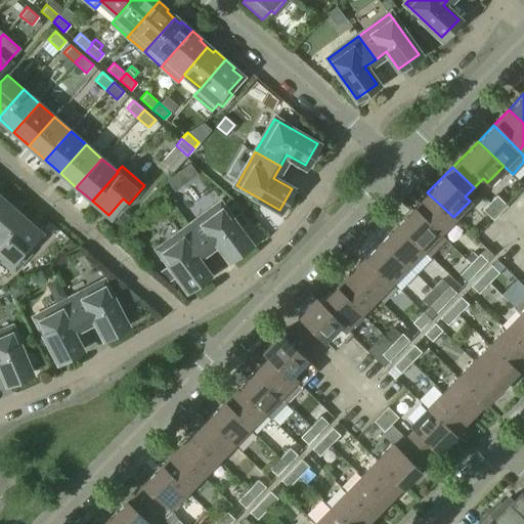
[(427,192),(411,208),(443,238),(444,238),(439,232),(453,217),(427,192)]
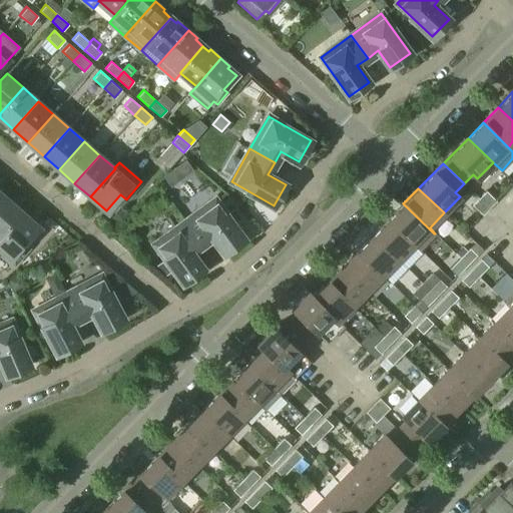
[(479,197),(489,207),(496,200),(486,190),(479,197)]
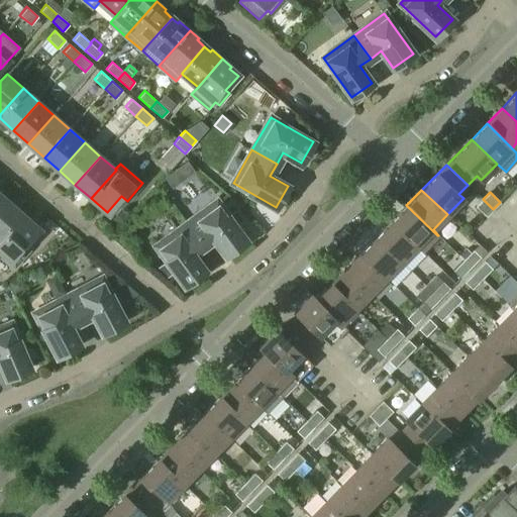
[(493,209),(483,199),(476,206),(486,216),(493,209)]
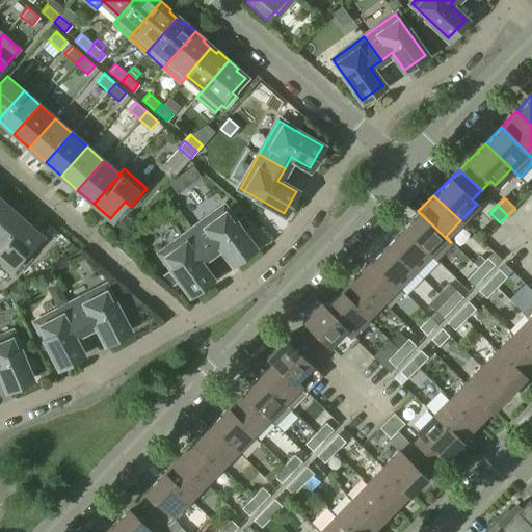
[(0,245),(23,219),(7,206),(0,213),(0,245)]
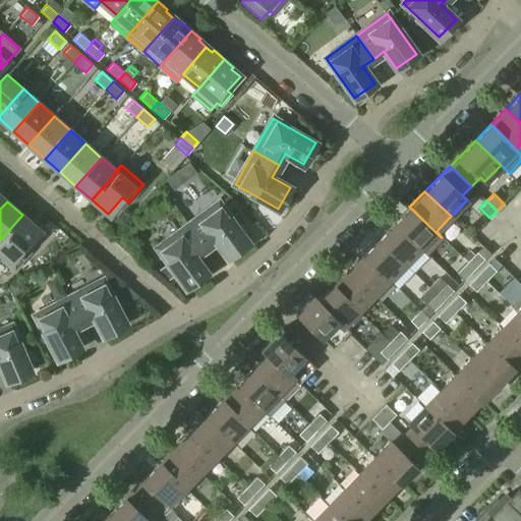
[(218,203),(187,225),(205,248),(215,240),(227,256),(247,242),(218,203)]
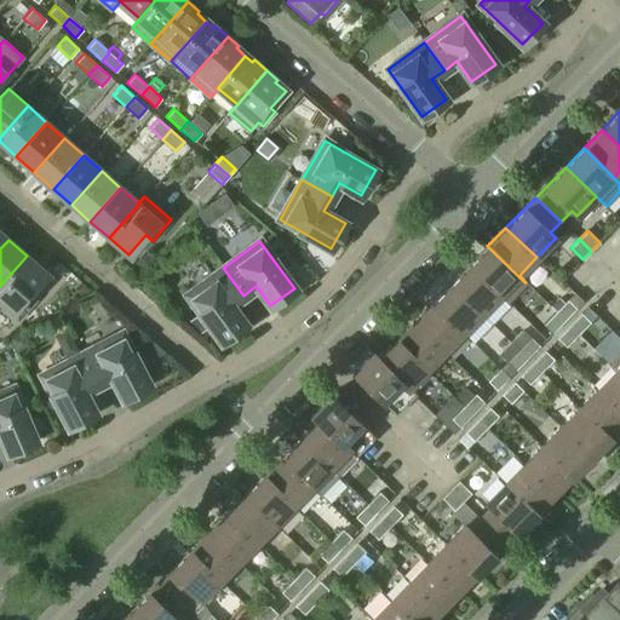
[(487,246),(469,265),(507,302),(524,282),(487,246)]
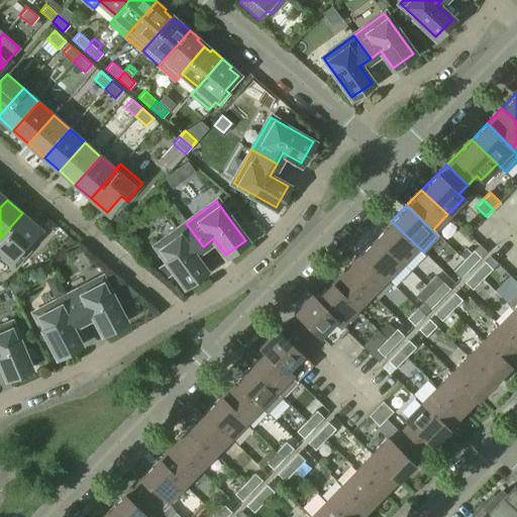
[(22,213),(0,238),(0,254),(14,268),(30,249),(24,244),(38,227),(22,213)]
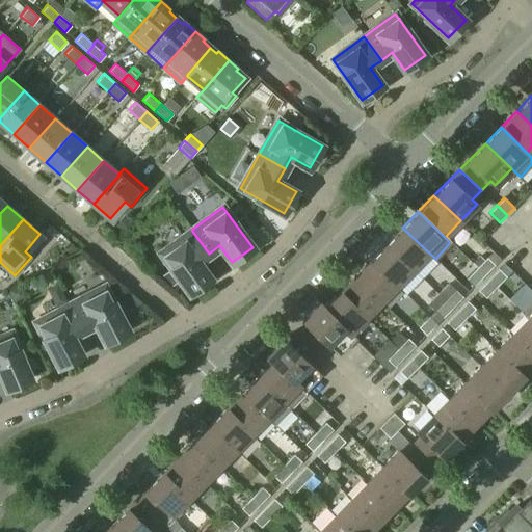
[(402,228),(387,243),(413,269),(428,254),(434,259),(435,259),(402,228)]
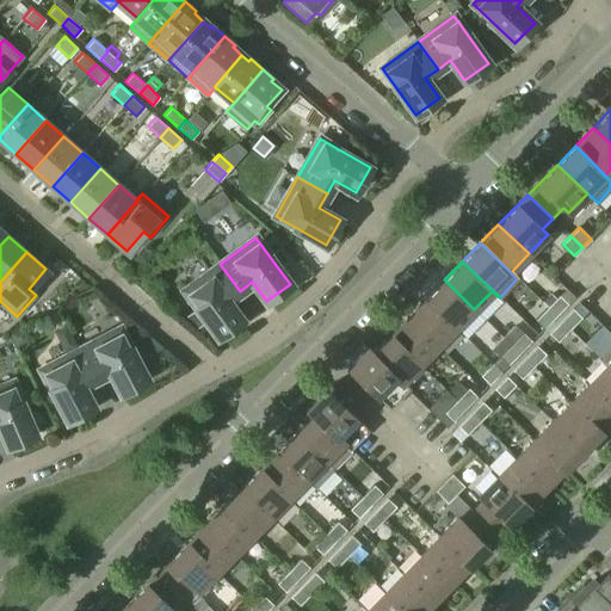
[(240,291),(220,264),(184,291),(218,337),(241,320),(227,301),(240,291)]
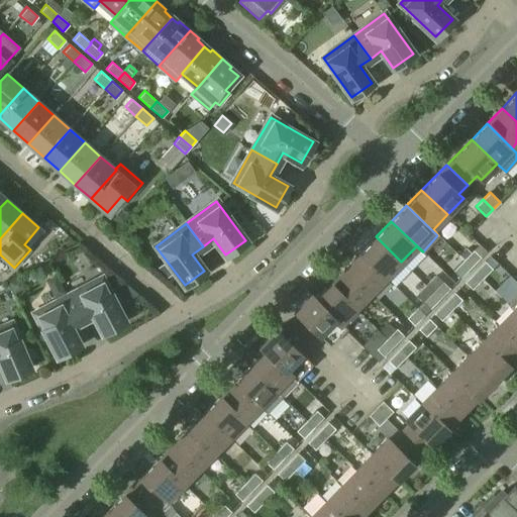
[(376,236),(360,252),(386,278),(401,262),(376,236)]
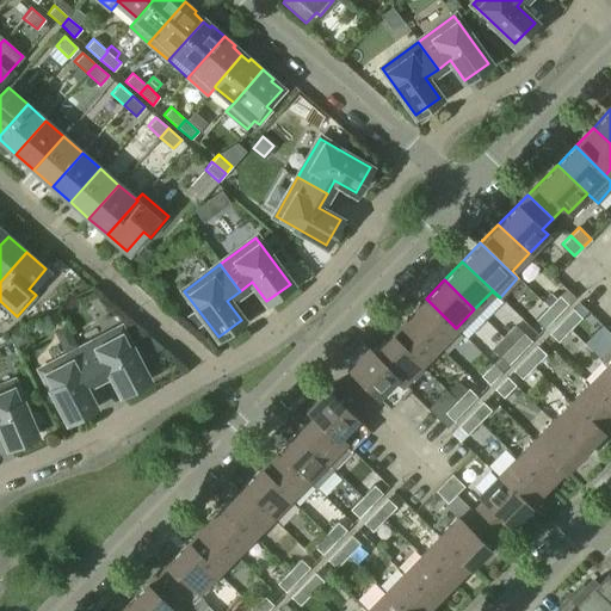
[(547,308),(555,316),(568,303),(559,295),(547,308)]
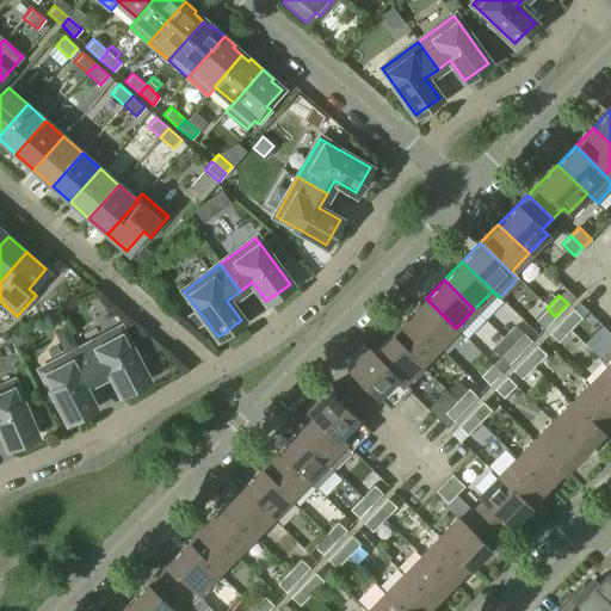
[(426,298),(408,316),(438,346),(456,328),(426,298)]
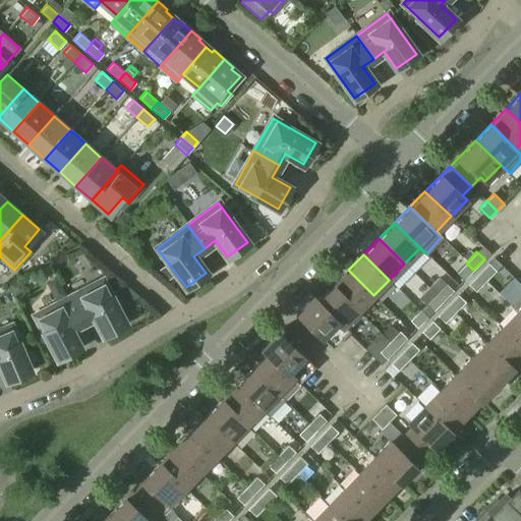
[(473,270),(466,263),(456,273),(464,280),(473,270)]
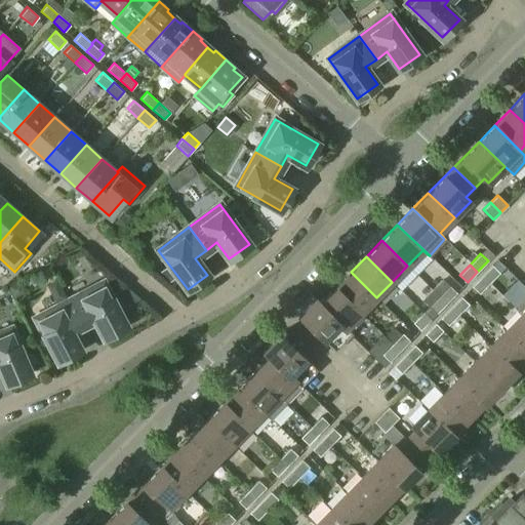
[(482,276),(489,283),(499,273),(492,266),(482,276)]
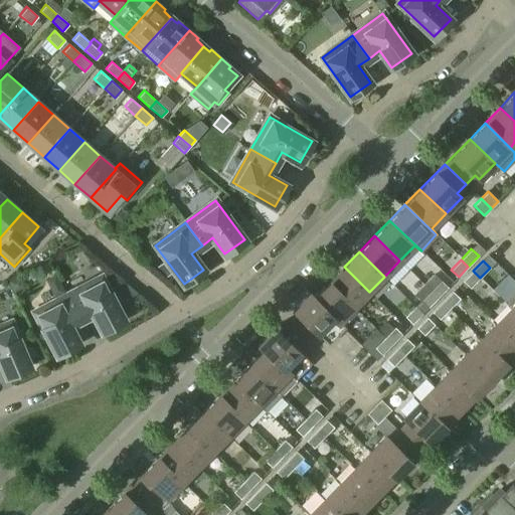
[(163,262),(156,267),(164,278),(171,272),(163,262)]
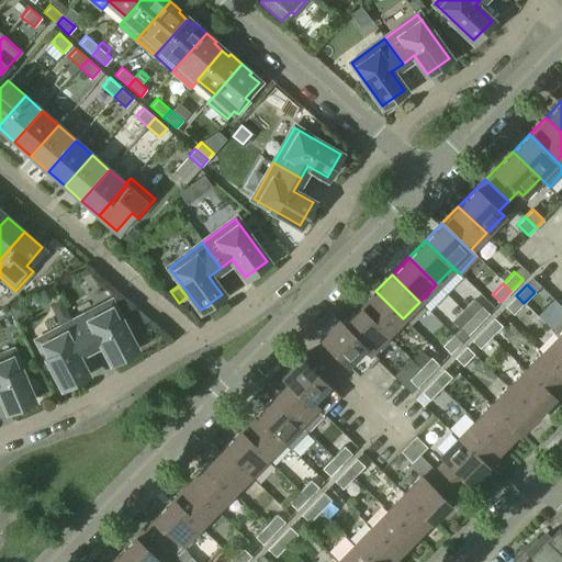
[(375,291),(358,308),(386,335),(403,318),(375,291)]
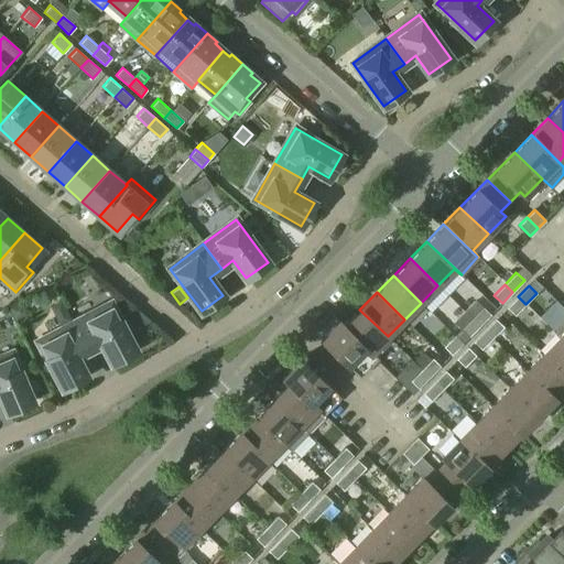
[(525,304),(518,296),(507,307),(514,315),(525,304)]
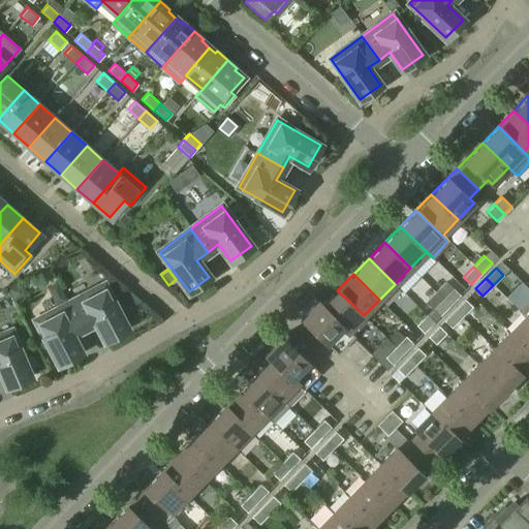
[(445,281),(435,291),(449,306),(460,296),(445,281)]
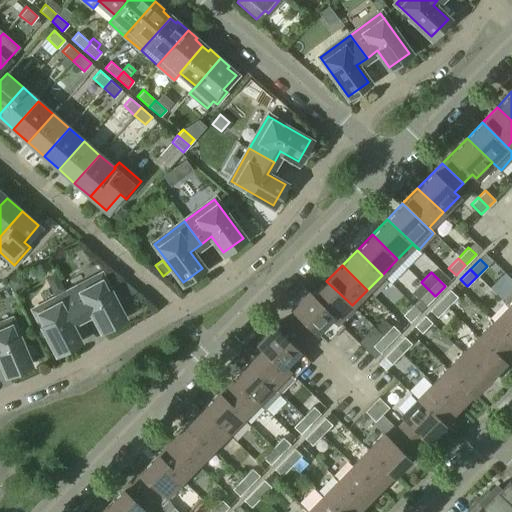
[(100,275),(67,293),(80,317),(92,311),(101,329),(122,318),(114,303),(137,291),(123,280),(106,288),(100,275)]
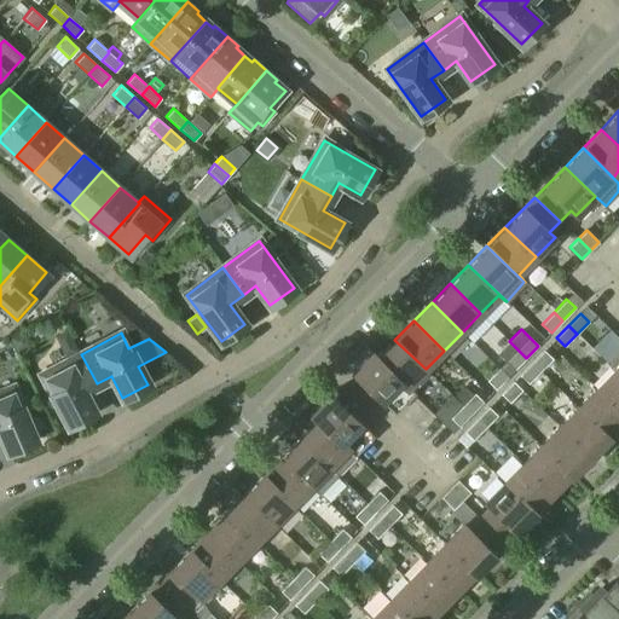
[(426,369),(394,340),(377,357),(371,350),(351,371),(394,415),(415,393),(409,387),(426,369)]
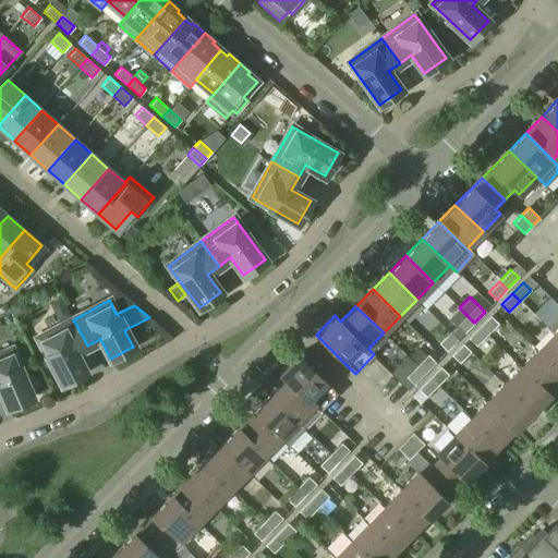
[(459,307),(449,318),(464,332),(474,323),(459,307)]
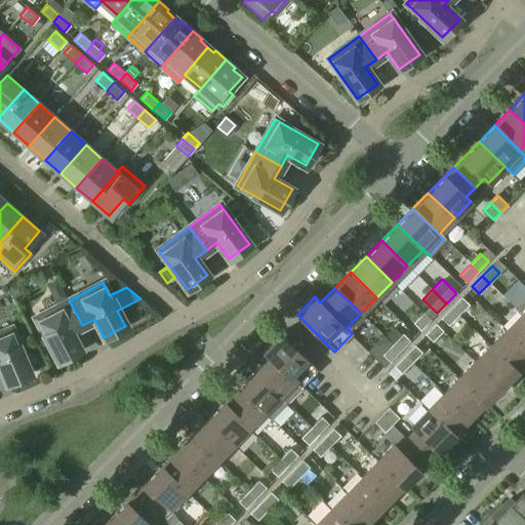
[(520,314),(524,318),(524,293),(513,307),(520,314)]
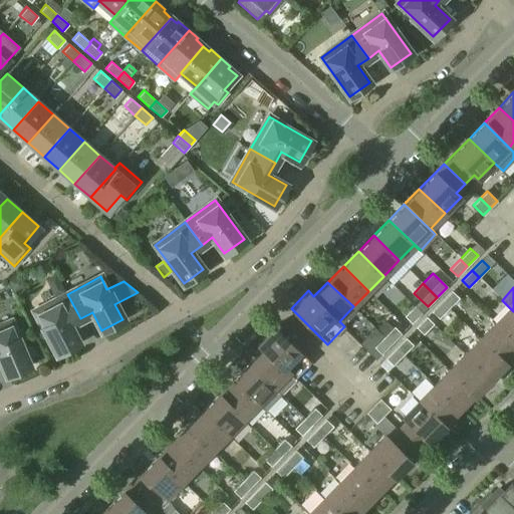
[(442,301),(449,308),(459,297),(452,291),(442,301)]
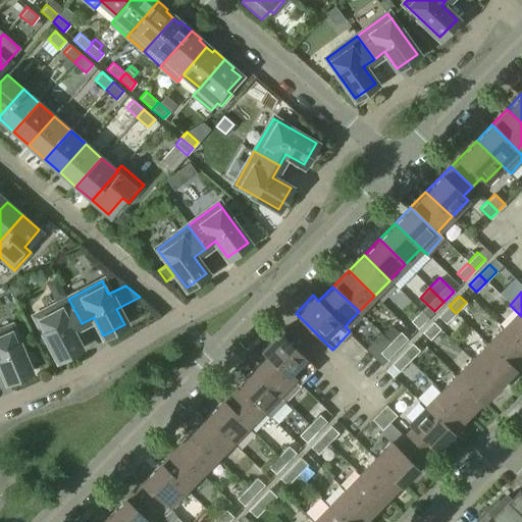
[(69,330),(82,323),(68,299),(35,316),(58,360),(80,349),(69,330)]
